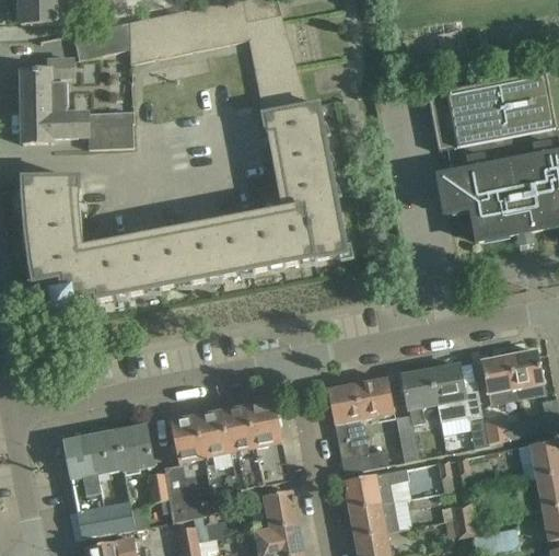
[(19,0),(20,24),(42,23),(60,23),(59,0),(19,0)]
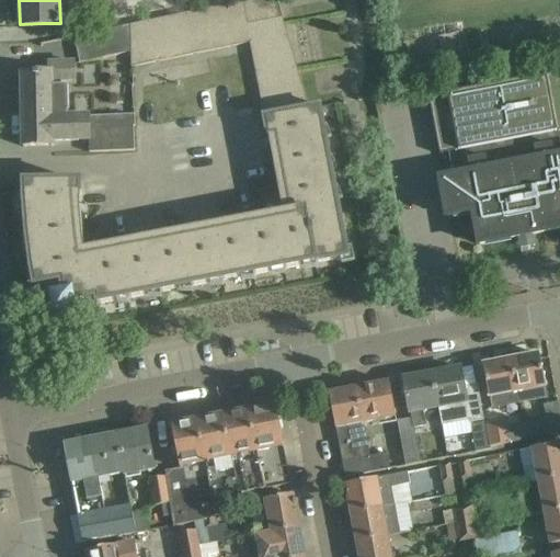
[(238,0),(206,6),(179,11),(128,22),(129,48),(130,64),(249,40),(265,127),(272,126),(288,208),(304,206),(305,212),(88,252),(91,272),(82,273),(77,242),(73,211),(72,192),(80,192),(80,178),(23,179),(23,202),(29,202),(30,213),(24,213),(26,236),(32,236),(33,247),(27,247),(31,270),(36,270),(38,280),(33,282),(33,284),(47,281),(54,315),(77,310),(75,299),(95,295),(96,302),(116,297),(115,292),(126,290),(127,295),(147,292),(146,286),(157,284),(158,290),(178,286),(176,281),(189,279),(190,284),(209,280),(208,274),(219,272),(220,277),(240,274),(239,269),(250,266),(251,272),(272,269),(271,262),(282,261),(283,266),(303,262),(301,257),(312,254),(313,260),(340,256),(339,251),(342,247),(345,246),(336,196),(331,197),(329,186),(334,185),(330,166),(324,167),(322,156),(329,155),(324,135),(319,136),(317,125),(322,124),(319,104),(308,106),(296,66),(283,20),(281,14),(247,22),(241,0),(238,0)]
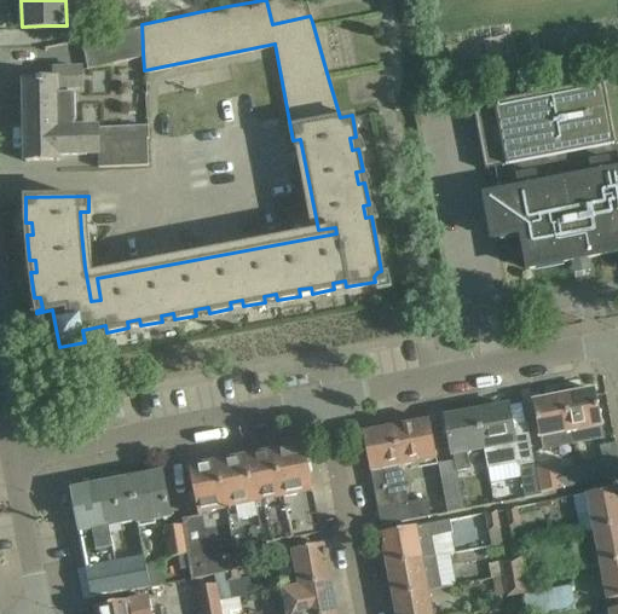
[(115,59),(143,53),(142,24),(81,38),(87,67),(115,61),(115,59)]
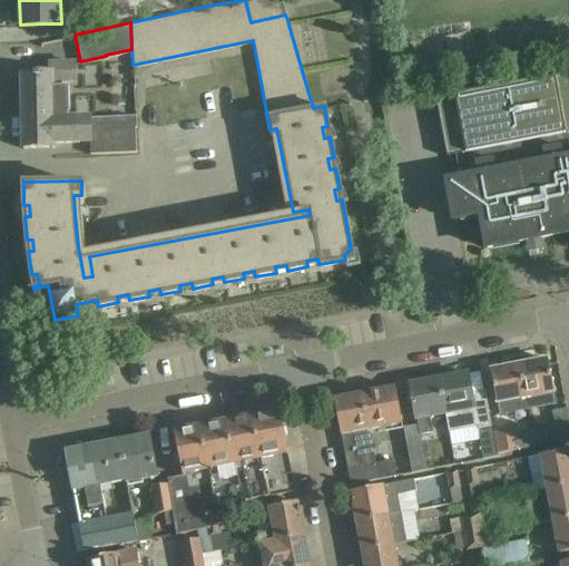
[(68,111),(69,111),(68,84),(61,84),(61,79),(75,79),(75,61),(49,61),(49,62),(40,62),(40,70),(23,71),(23,70),(20,70),(21,74),(22,143),(22,146),(26,146),(26,145),(50,145),(54,145),(54,140),(89,139),(89,152),(135,150),(135,125),(136,125),(136,114),(90,115),(68,116),(68,111)]
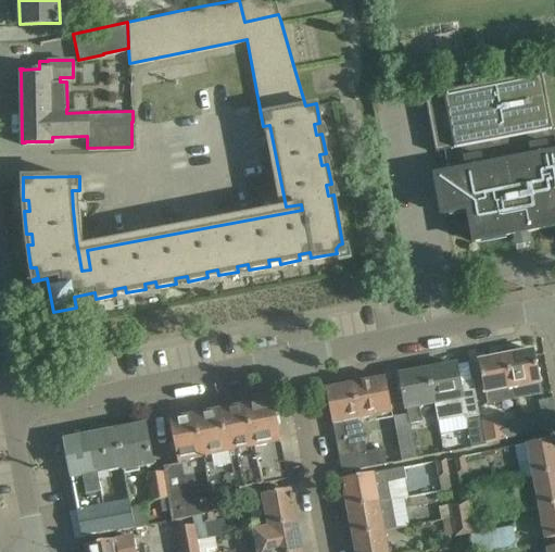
[(442,212),(467,207),(474,239),(554,223),(554,152),(547,154),(542,130),(554,127),(554,70),(424,95),(434,150),(462,146),(466,170),(436,175),(442,212)]
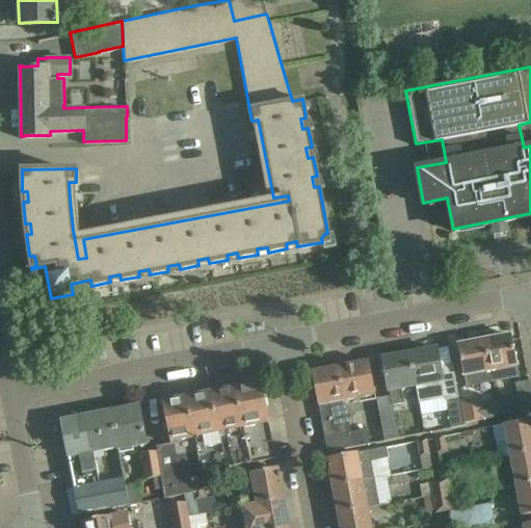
[(482,338),(490,378),(518,373),(510,333),(482,338)]
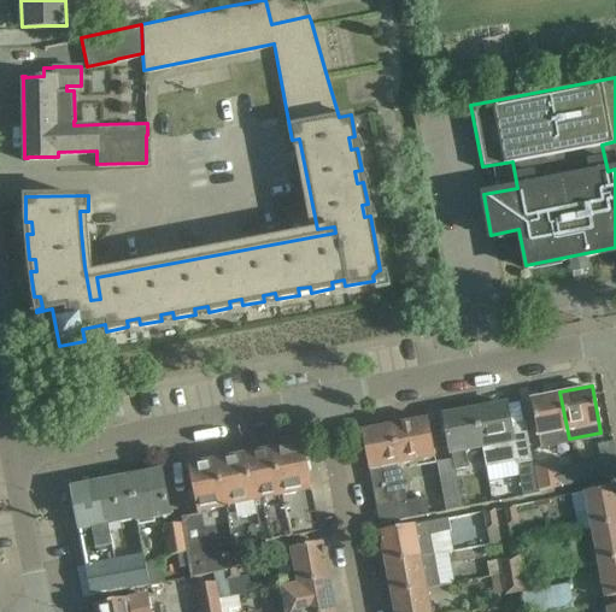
[(539,445),(569,439),(559,392),(531,398),(539,445)]
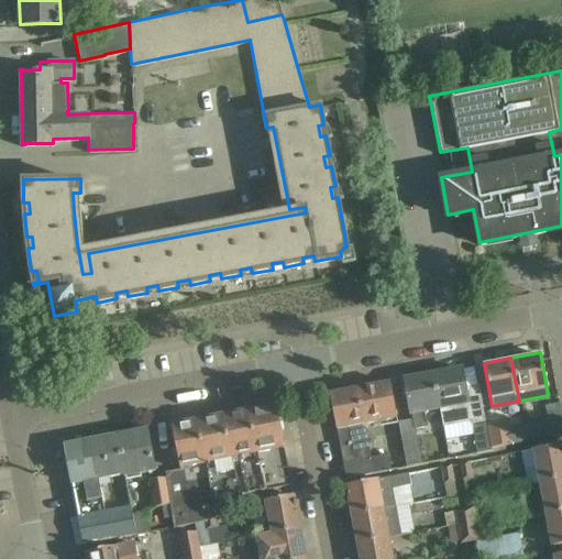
[(441,423),(456,419),(470,417),(476,451),(489,449),(489,447),(489,446),(485,423),(484,418),(481,397),(467,399),(461,366),(431,372),(438,407),(441,423)]
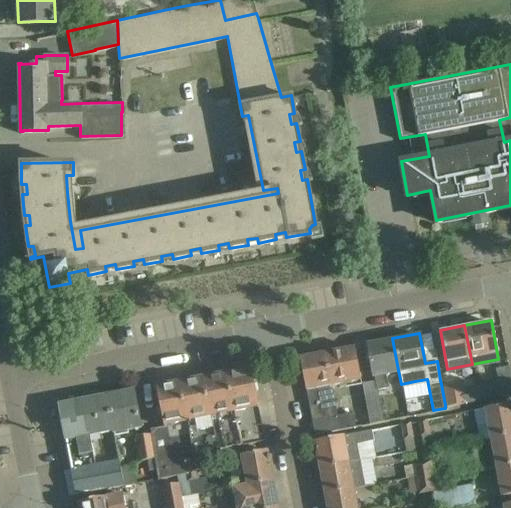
[(398,370),(392,338),(367,343),(373,378),(361,381),(362,392),(368,422),(383,419),(377,389),(387,387),(384,372),(398,370)]
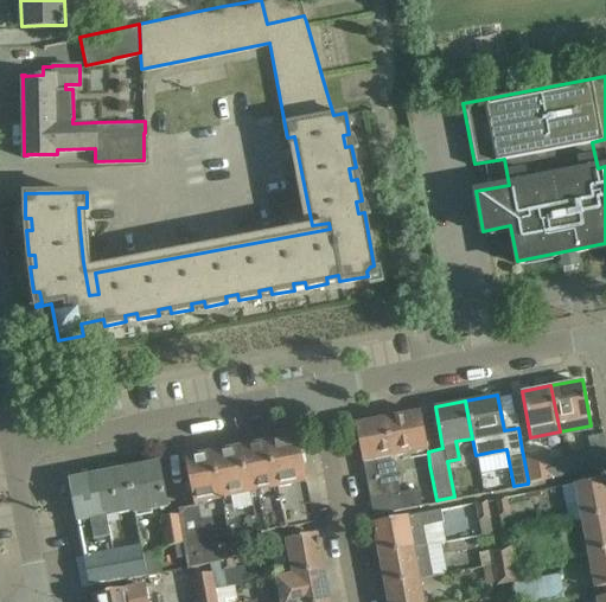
[(427,448),(420,410),(384,416),(391,454),(427,448)]
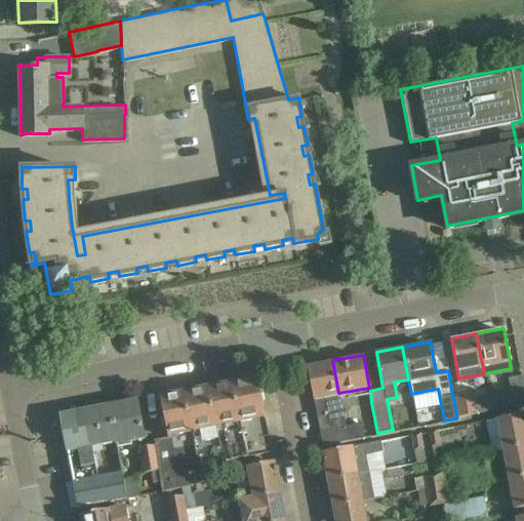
[(338,393),(332,360),(307,365),(322,444),(347,439),(345,425),(338,393)]
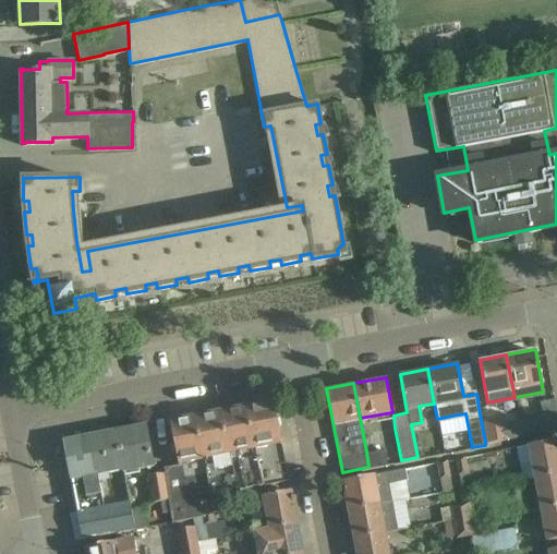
[(246,404),(261,483),(288,479),(273,398),(246,404)]
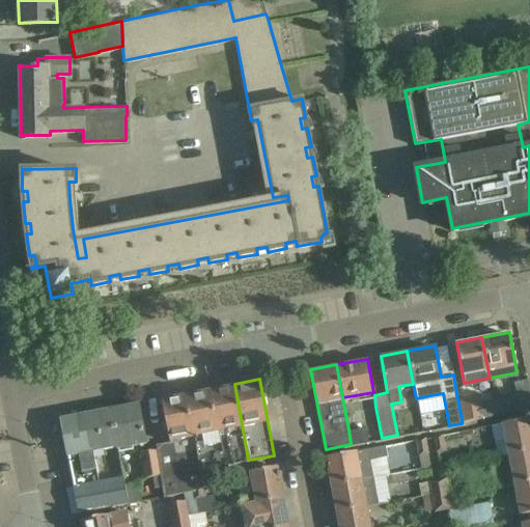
[(217,431),(223,465),(248,460),(234,384),(210,389),(217,431)]
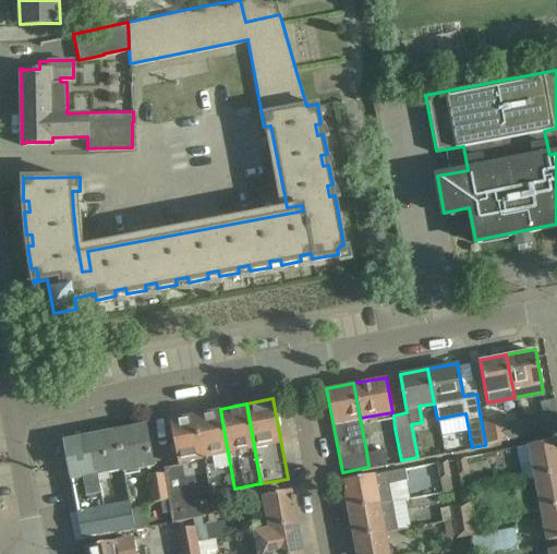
[(203,457),(228,453),(220,409),(194,413),(203,457)]
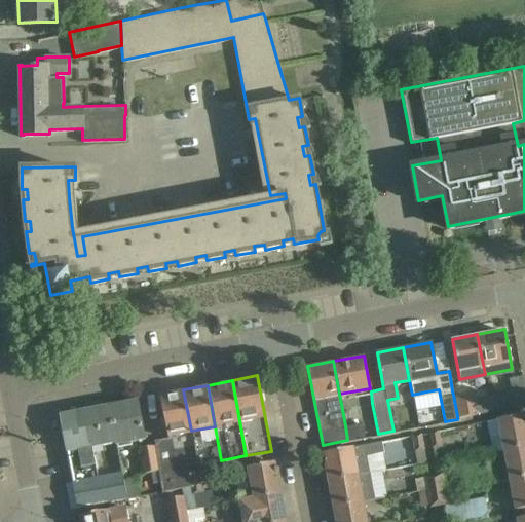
[(524,401),(522,387),(488,394),(491,409),(524,403),(524,401)]
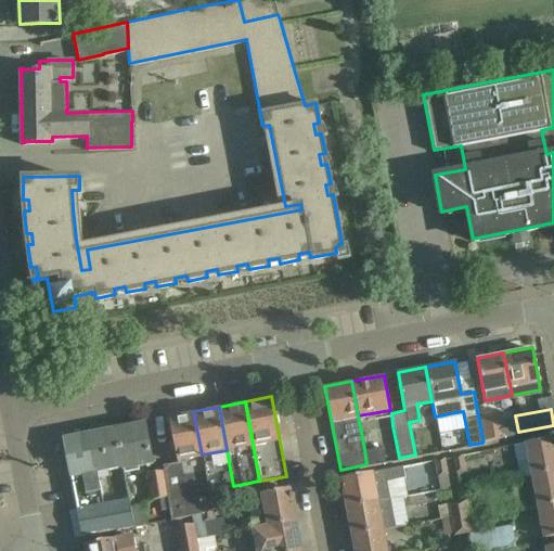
[(205,472),(202,455),(193,411),(168,417),(177,460),(162,463),(163,469),(171,517),(191,513),(190,505),(193,504),(192,499),(198,498),(197,492),(208,490),(205,472)]
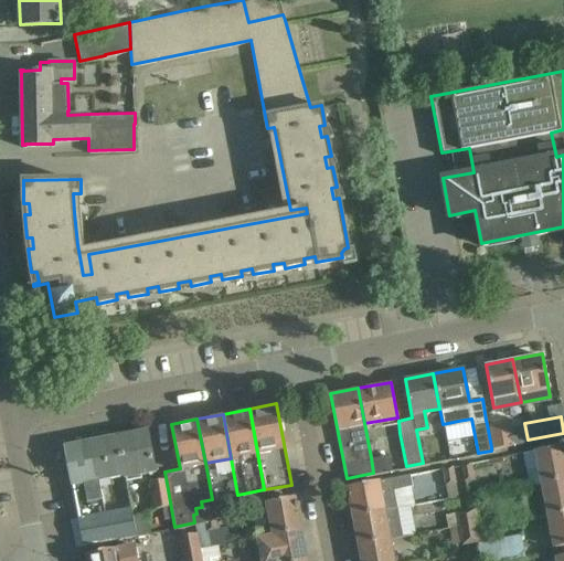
[(528,440),(524,423),(511,425),(510,419),(488,423),(487,420),(486,420),(491,448),(492,448),(492,447),(528,440)]
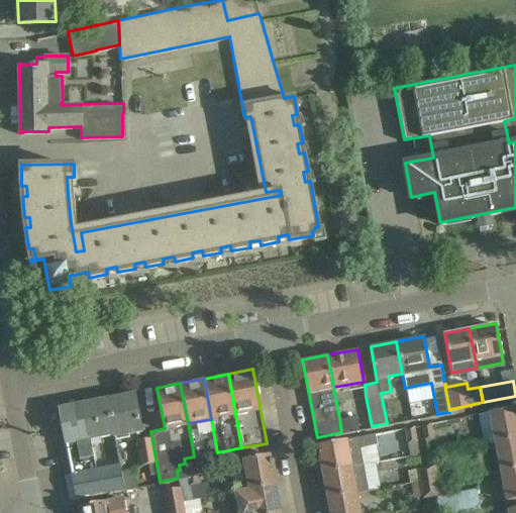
[(106,398),(113,435),(141,429),(134,392),(106,398)]
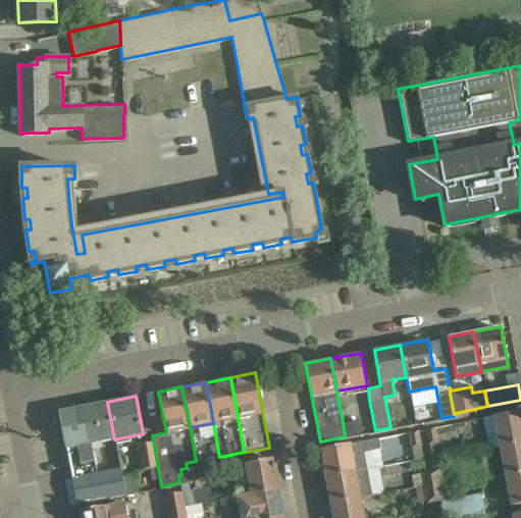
[(114,439),(107,402),(77,407),(81,423),(87,422),(91,444),(99,442),(99,441),(112,437),(113,439),(114,439)]
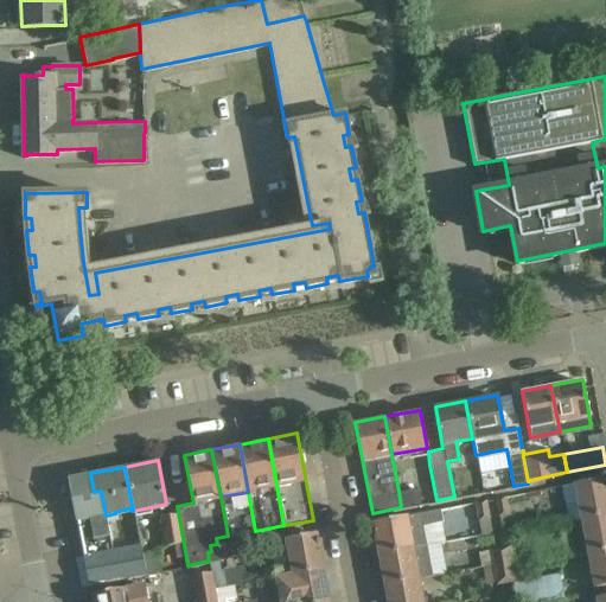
[(84,554),(112,548),(106,516),(101,491),(94,492),(90,473),(69,478),(84,554)]
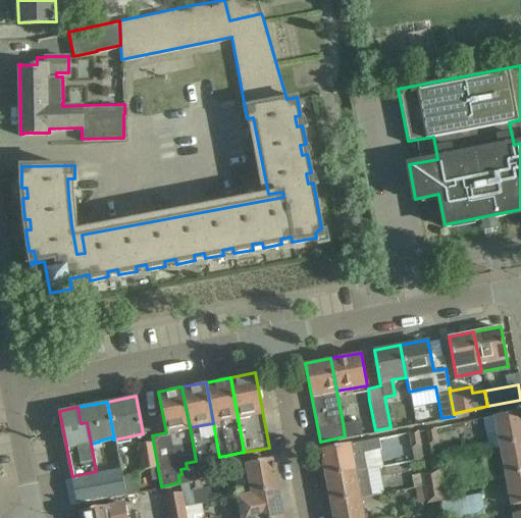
[(499,444),(520,439),(520,418),(519,409),(493,414),(499,444)]
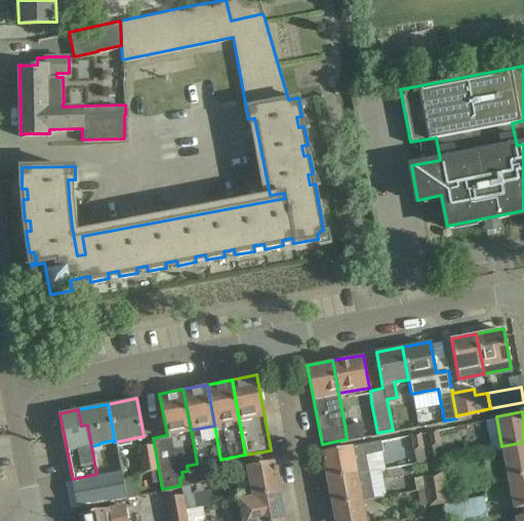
[(363,436),(361,422),(345,425),(347,439),(363,436)]
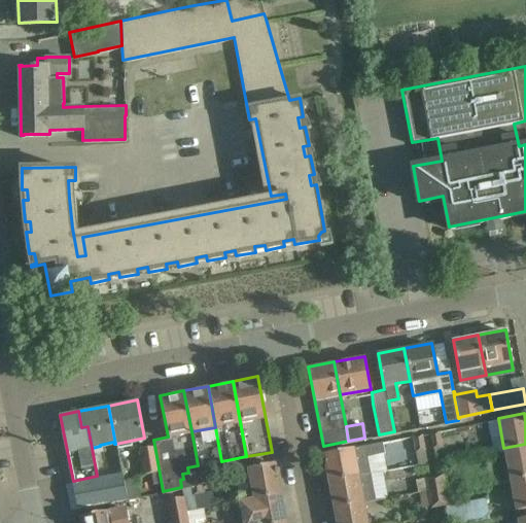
[(443,445),(440,429),(428,431),(431,447),(443,445)]
